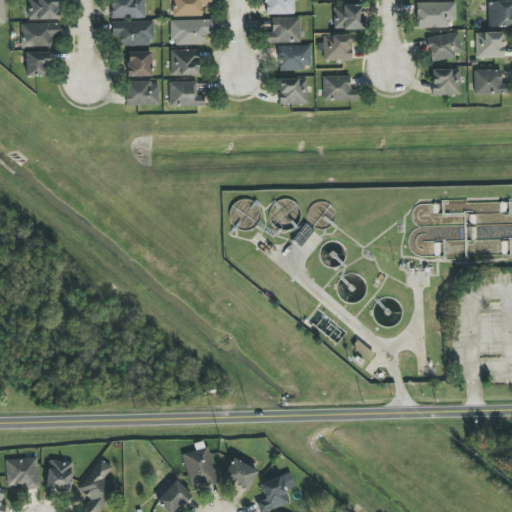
[(58,19),(57,0),(27,0),(28,20),(58,19)]
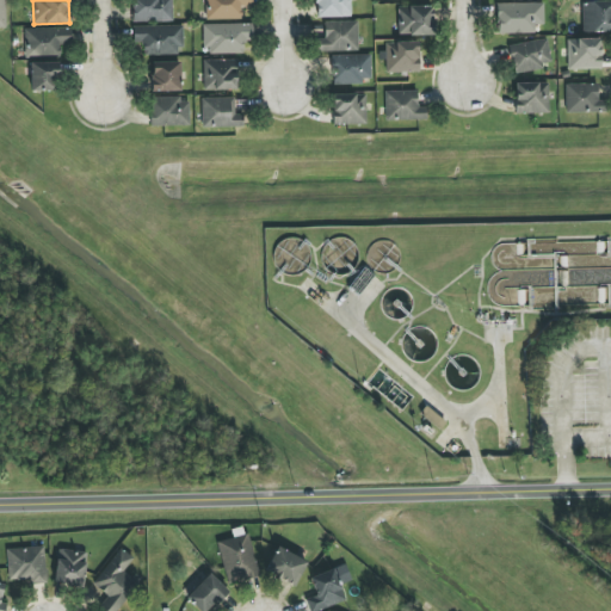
[(172,22),(172,0),(133,0),(133,22),(172,22)]
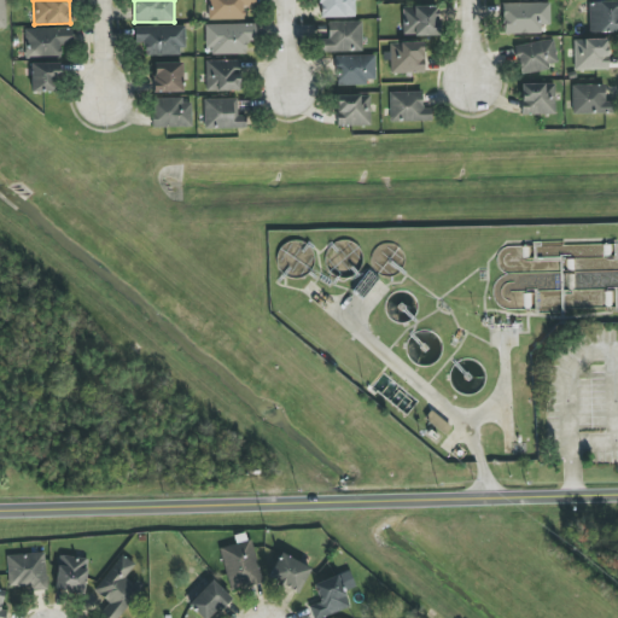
[(255,0),(208,0),(209,21),(244,19),(244,6),(255,6),(255,0)]
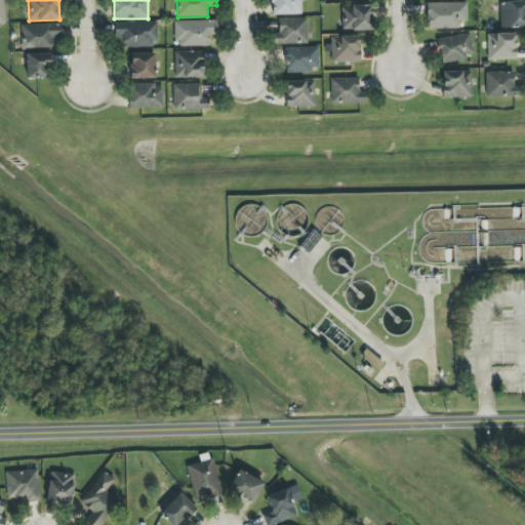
[(271,0),(272,15),(301,14),(300,0),(271,0)]
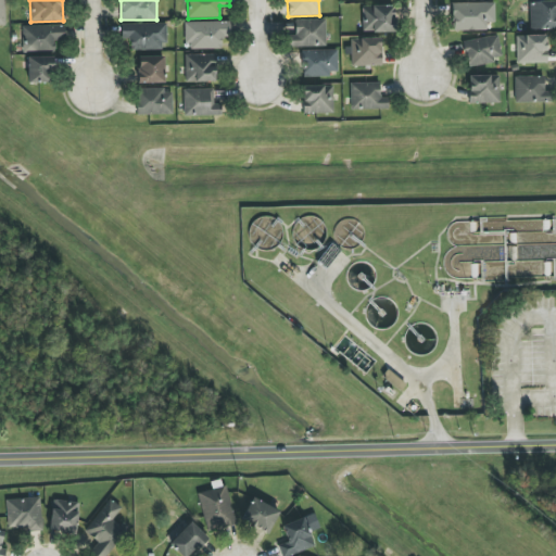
[(555,28),(555,0),(530,2),(530,29),(555,28)]
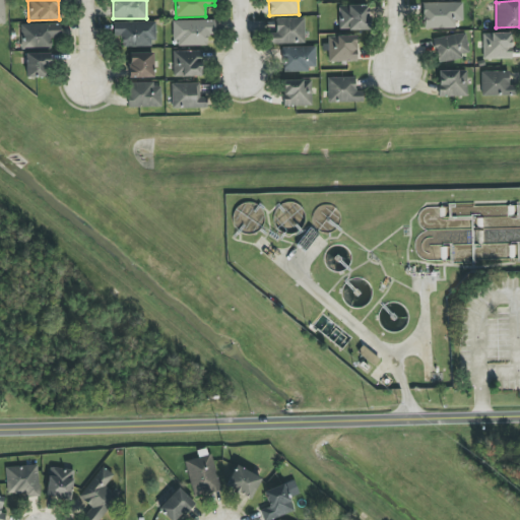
[(455,28),(455,20),(463,20),(463,2),(423,3),(424,28),(455,28)]
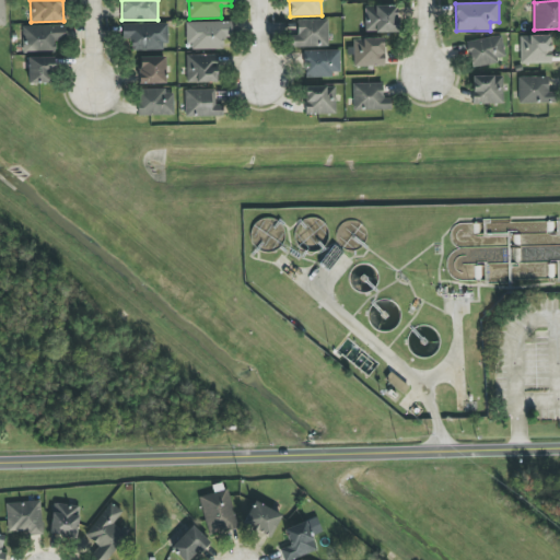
[(365,7),(365,33),(397,32),(396,6),(365,7)]
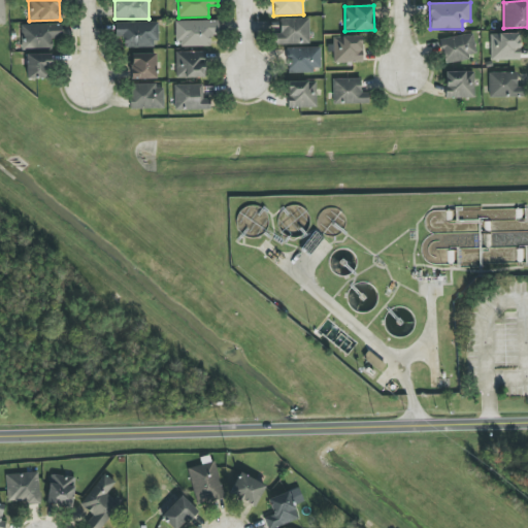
[(281,19),(281,34),(275,34),(275,44),(309,43),(308,18),(281,19)]
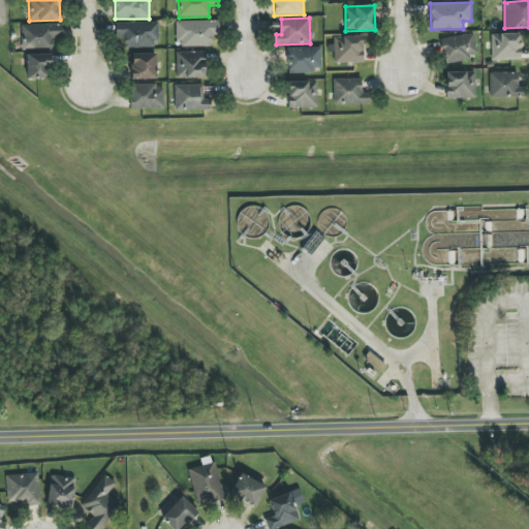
[(177,21),(178,47),(211,47),(211,36),(219,36),(219,21),(177,21)]
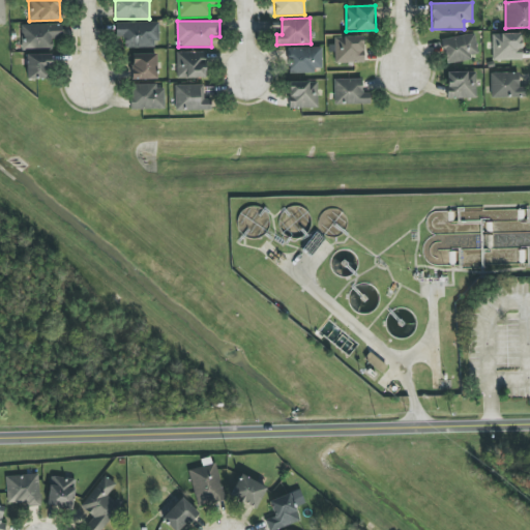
[(157,23),(116,23),(116,39),(124,39),(124,48),(157,48),(157,23)]
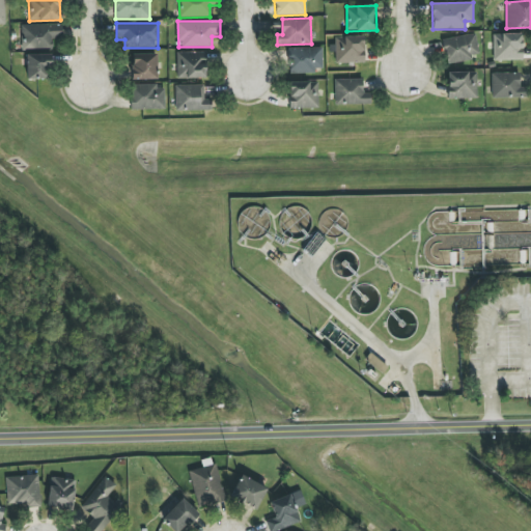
[(21,25),(22,49),(52,49),(52,39),(62,39),(62,24),(21,25)]
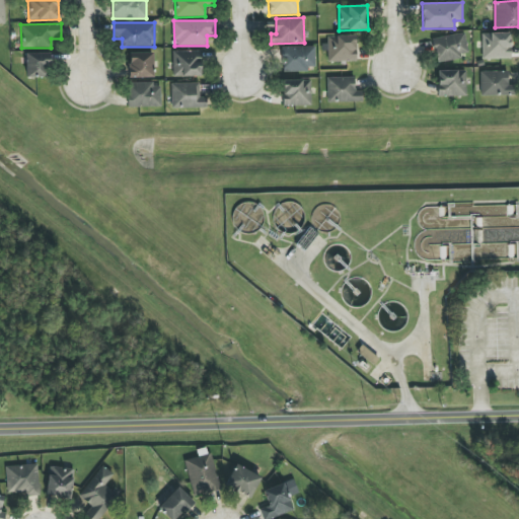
[(510,32),(482,33),(483,59),(511,59),(510,32)]
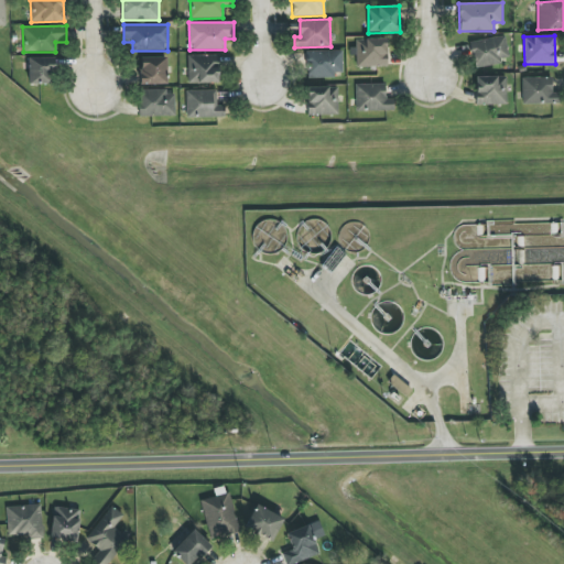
[(508,57),(506,36),(469,41),(473,67),(501,65),(501,58),(508,57)]
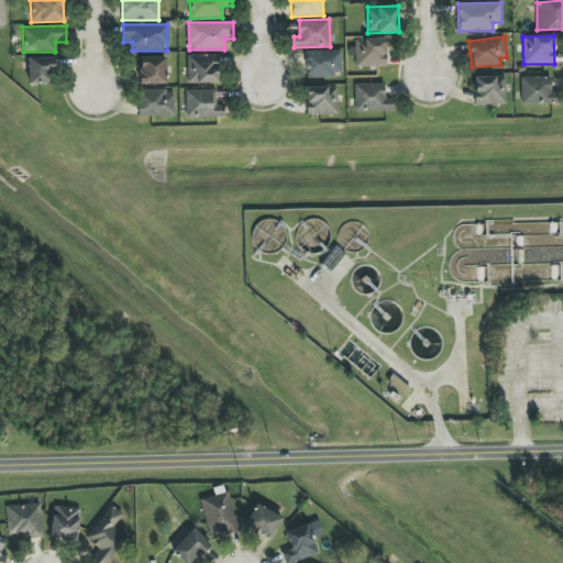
[(386,39),(354,40),(354,52),(355,52),(356,67),(387,66),(386,39)]
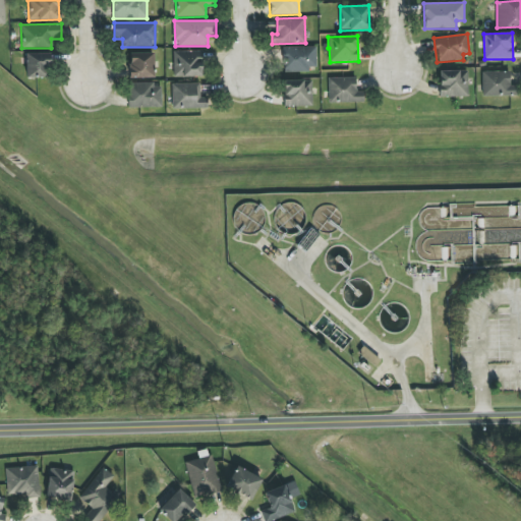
[(316,47),(283,48),(283,70),(316,70),(316,47)]
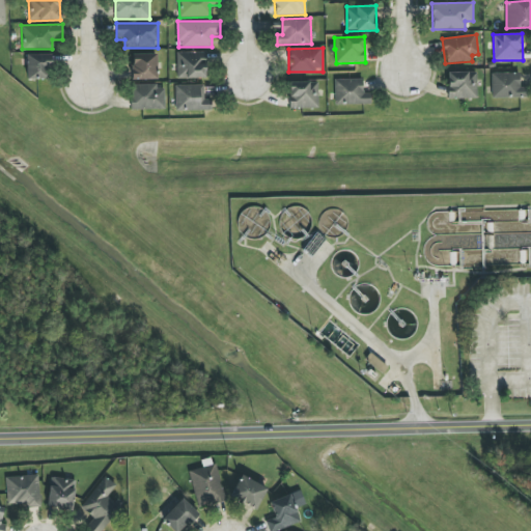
[(206,52),(176,52),(177,79),(206,78),(206,52)]
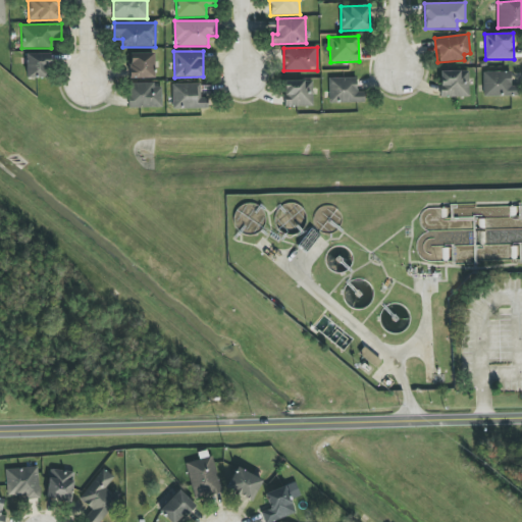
[(27,79),(51,77),(51,53),(25,54),(27,79)]
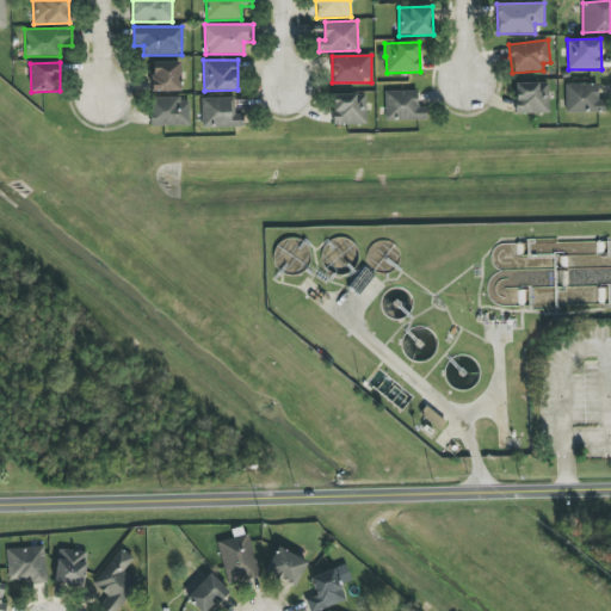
[(180,62),(152,63),(152,92),(181,91),(180,62)]
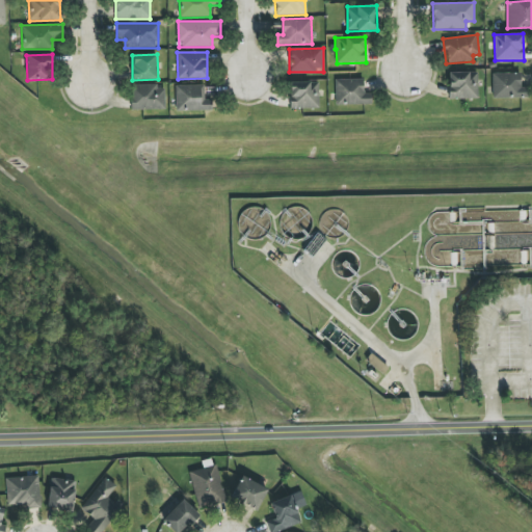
[(477,72),(448,73),(449,99),(478,99),(477,72)]
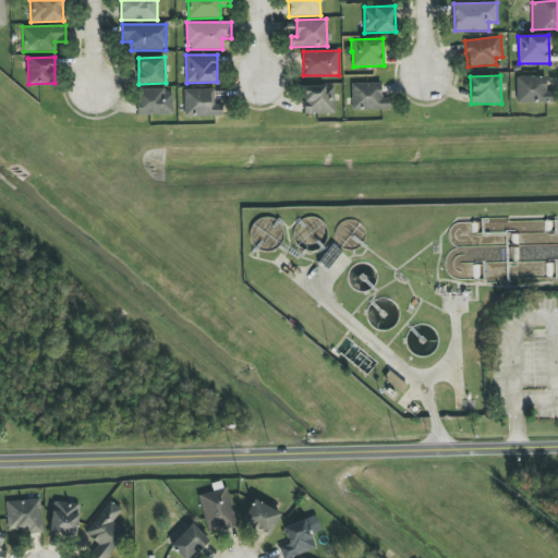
[(546,76),(517,76),(517,104),(553,102),(553,92),(546,92),(546,76)]
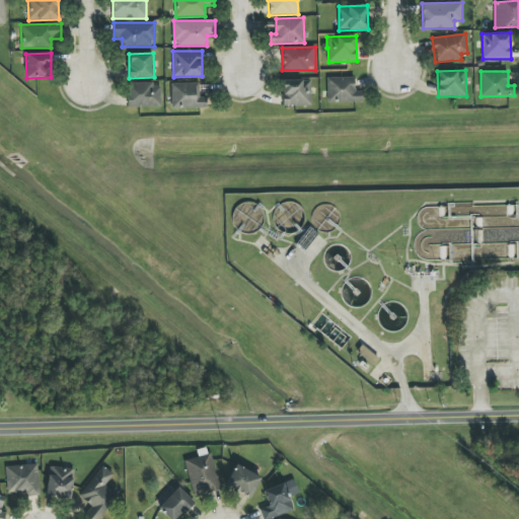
[(355,77),(326,77),(327,102),(363,101),(362,91),(355,91),(355,77)]
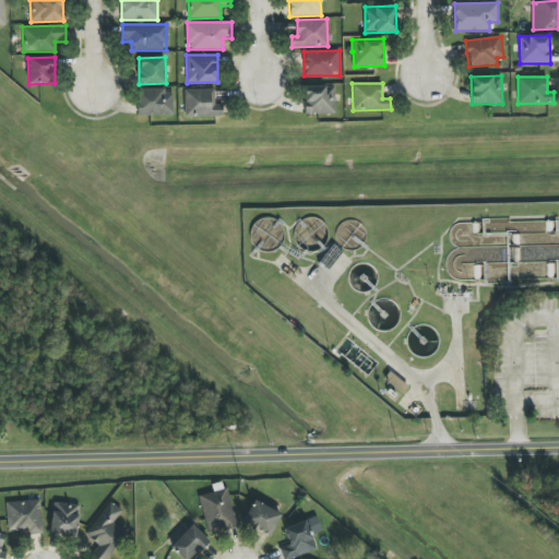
[(334,86),(305,86),(305,115),(335,114),(334,86)]
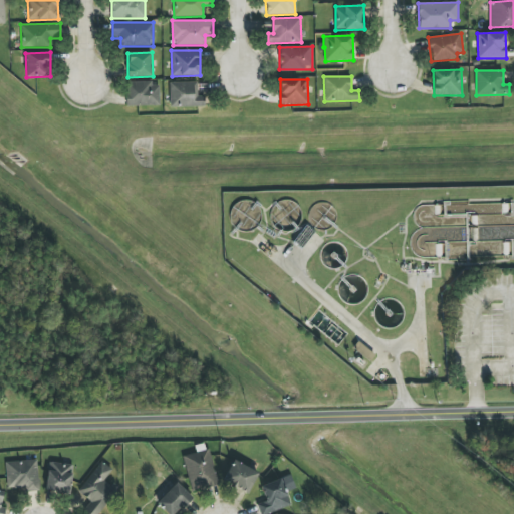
[(126,83),(127,106),(159,105),(159,82),(126,83)]
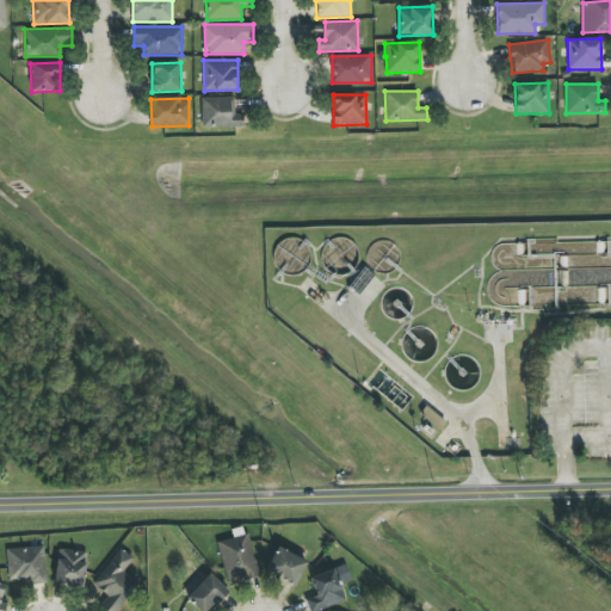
[(202,98),(202,128),(244,127),(244,115),(235,115),(235,98),(202,98)]
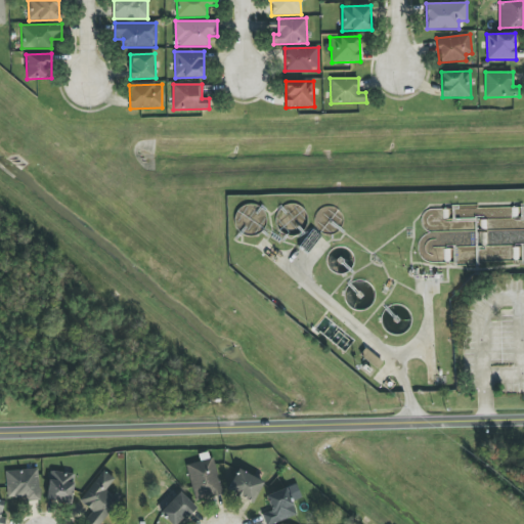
[(195,501),(222,494),(213,457),(186,465),(195,501)]
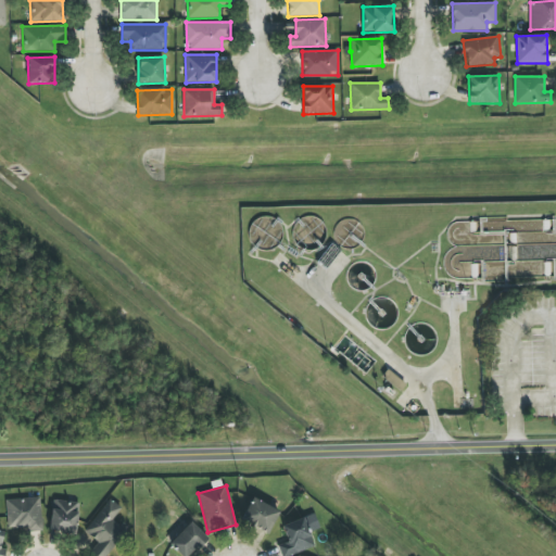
[(41,531),(40,498),(7,500),(8,528),(27,527),(27,531),(41,531)]
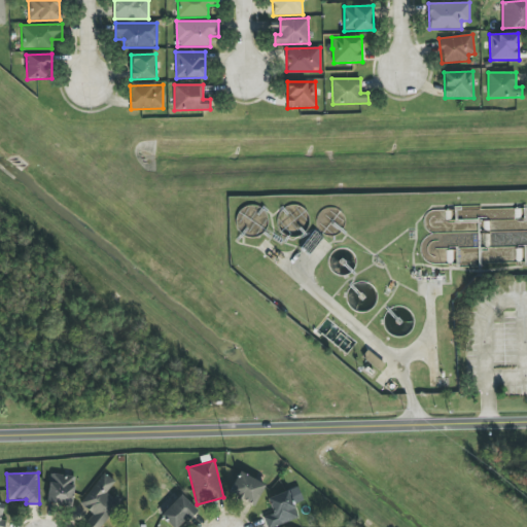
[(106,493),(115,482),(104,472),(80,504),(93,514),(86,522),(93,526),(92,526),(101,526),(120,503),(106,493)]
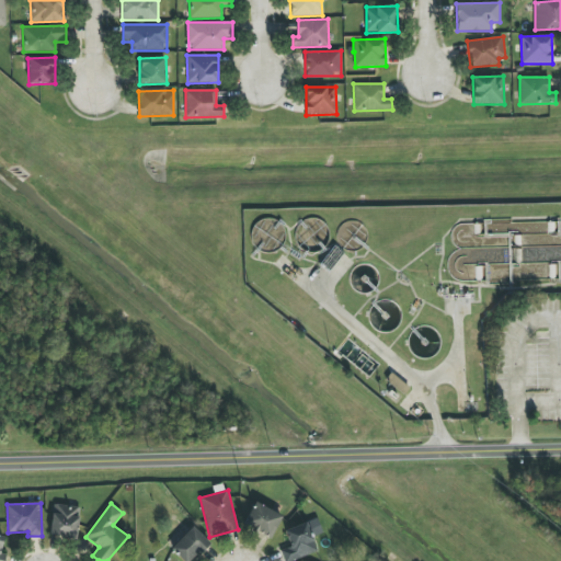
[(282,515),(255,503),(244,526),(271,538),(282,515)]
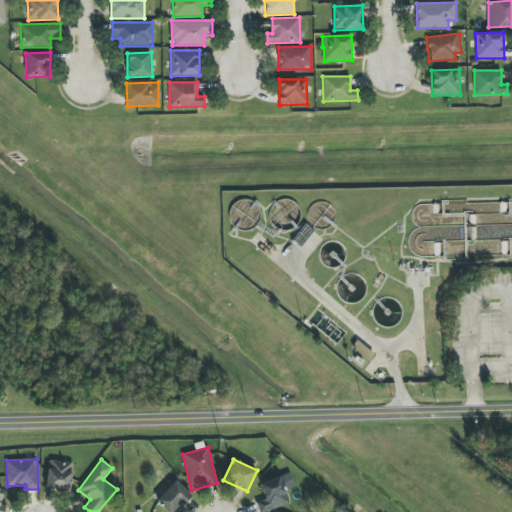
[(73,463),(49,460),(45,488),(69,492),(73,463)]
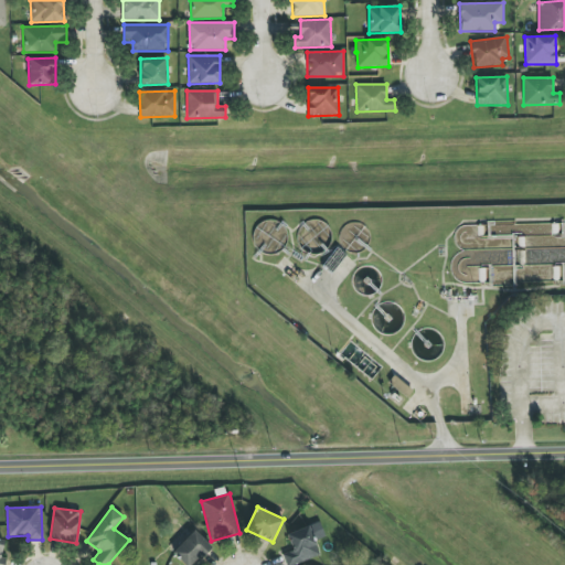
[(286,534),(292,550),(281,554),(285,564),(292,564),(320,556),(315,541),(324,537),(319,522),(286,534)]
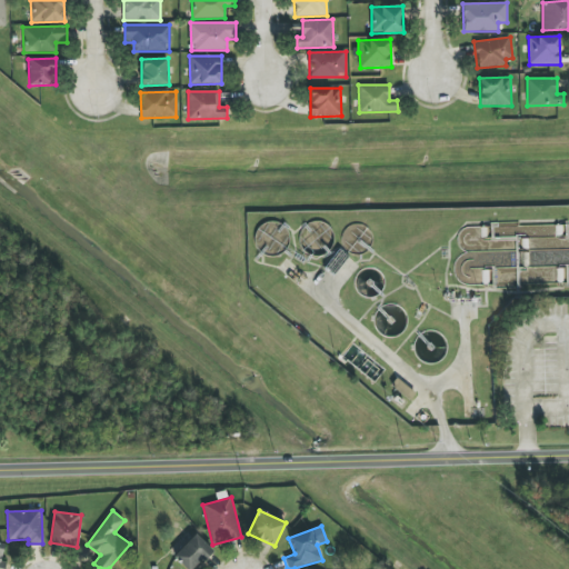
[(173,556),(187,568),(195,568),(212,550),(195,533),(173,556)]
